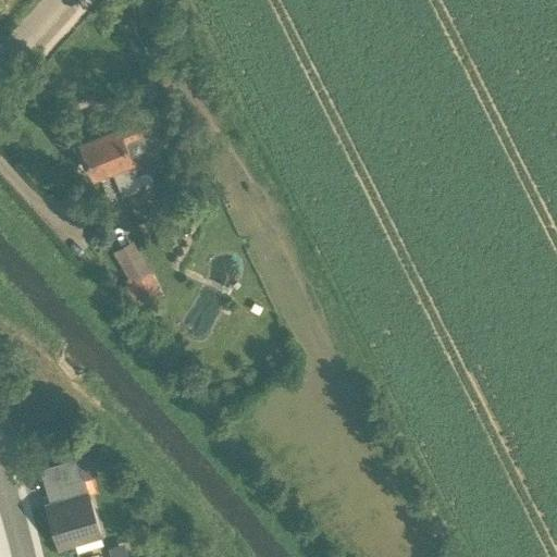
[(99,173),(110,201),(124,195),(112,168),(131,160),(136,172),(146,168),(152,170),(159,168),(160,161),(158,155),(152,152),(150,148),(149,149),(137,116),(79,140),(95,175),(99,173)]
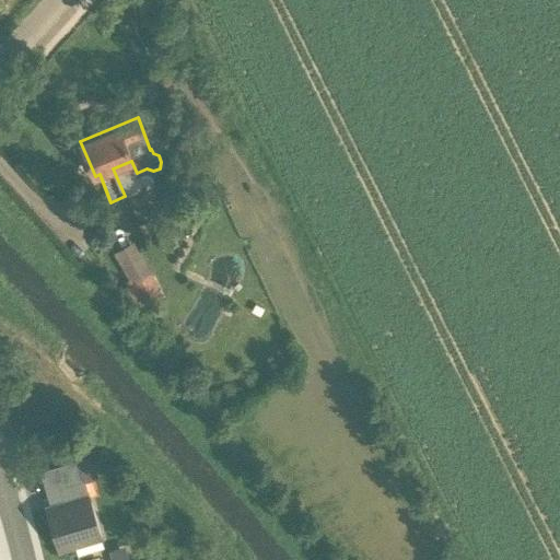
[(133,238),(111,251),(137,301),(160,290),(133,238)]
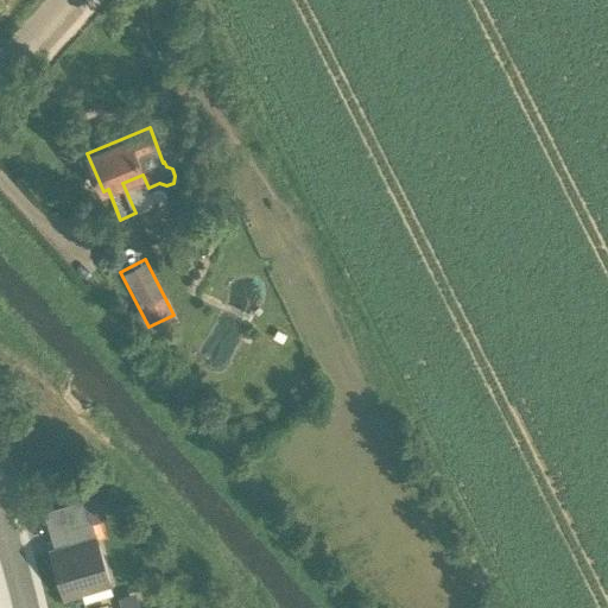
[(61,536),(64,549),(50,553),(65,605),(84,599),(87,606),(114,597),(112,590),(113,589),(94,525),(108,520),(100,494),(87,498),(88,502),(45,515),(51,538),(61,536)]
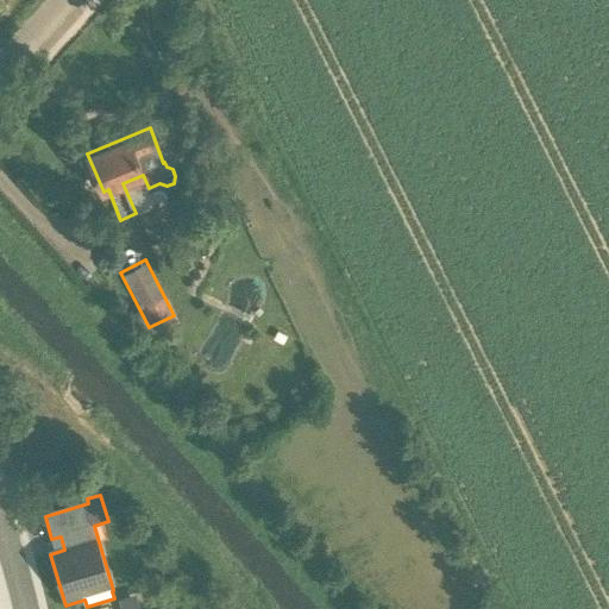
[(120,596),(123,608),(139,608),(136,592),(120,596)]
